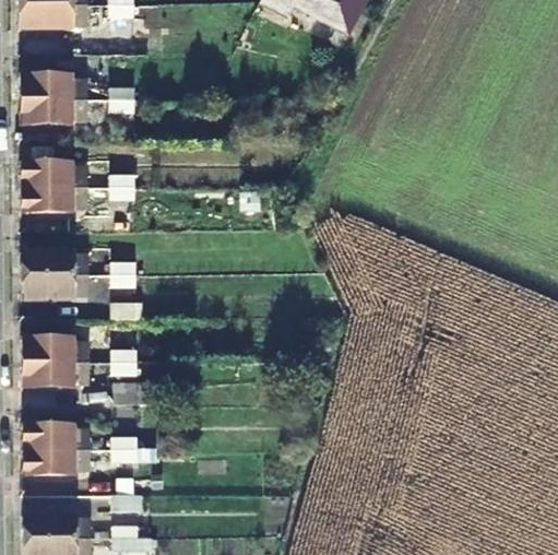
[(264,0),(292,14),(298,3),(344,26),(345,25),(354,22),(355,24),(367,0),(264,0)]
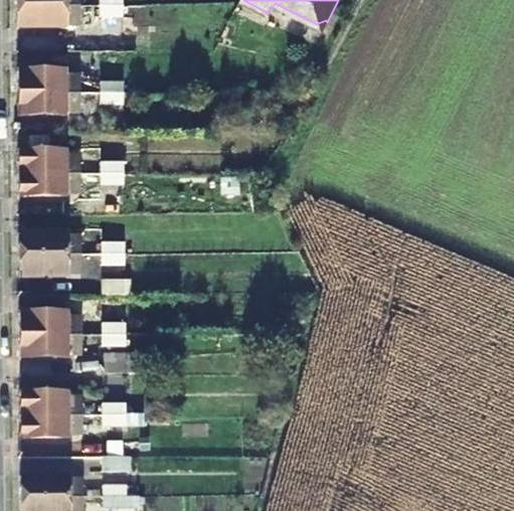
[(79,22),(79,2),(19,2),(19,25),(65,26),(65,22),(79,22)]
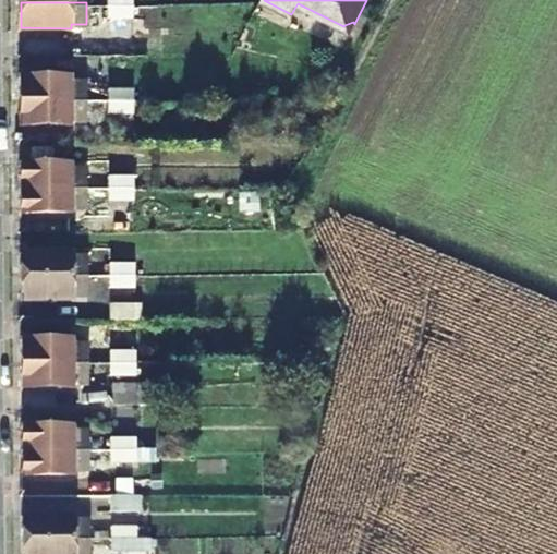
[(134,3),(108,3),(108,15),(134,15),(134,3)]
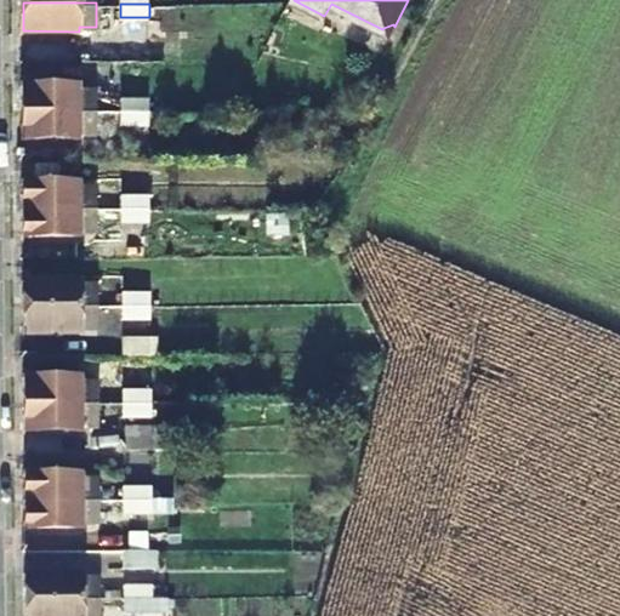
[(154,62),(188,62),(188,43),(154,43),(154,62)]
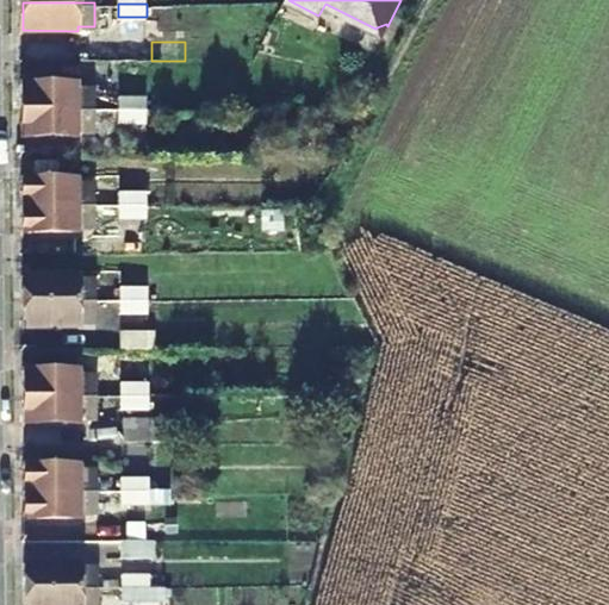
[(23,111),(95,110),(95,85),(78,85),(78,81),(23,80),(23,111)]
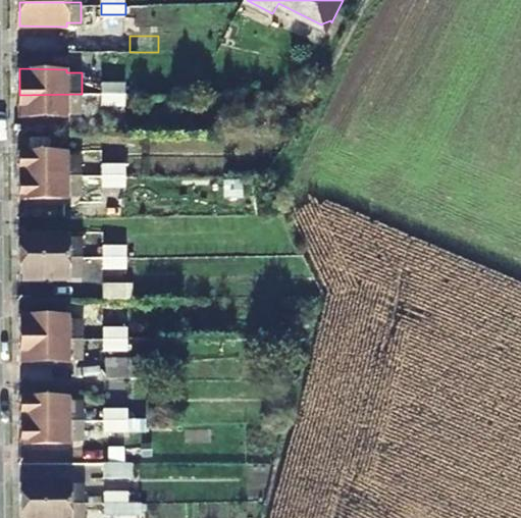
[(125,94),(125,82),(101,82),(101,94),(125,94)]
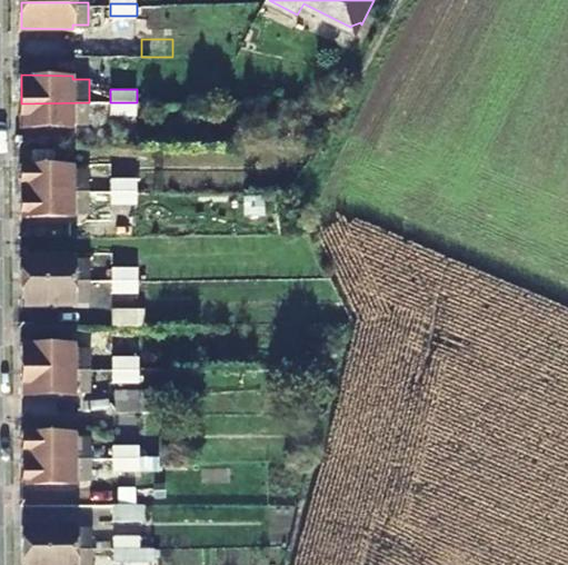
[(89,122),(89,102),(21,103),(21,127),(72,126),(73,122),(89,122)]
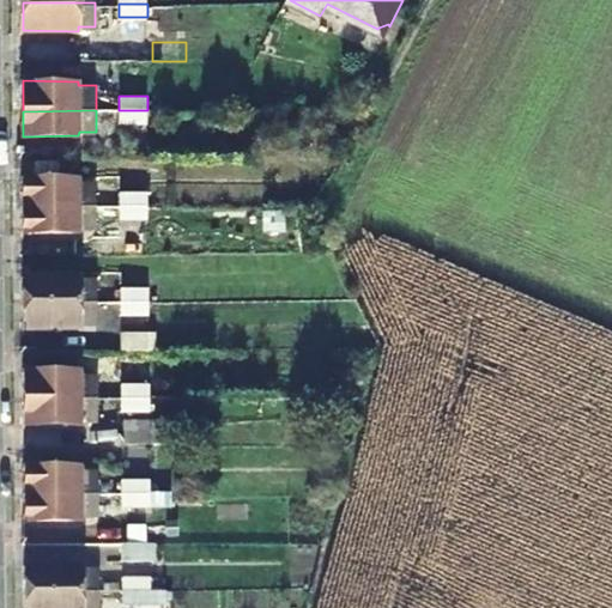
[(119,122),(147,122),(147,110),(119,110),(119,122)]
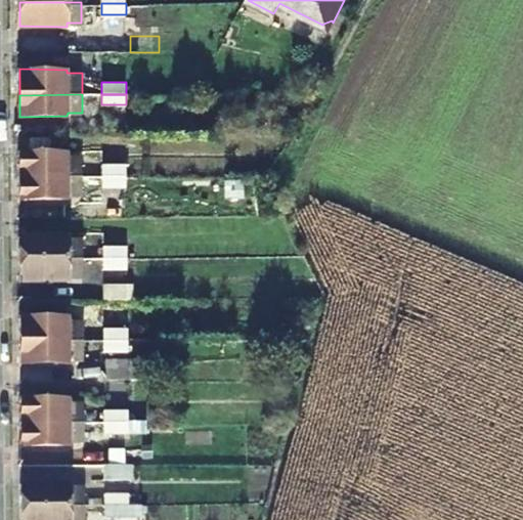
[(20,176),(83,176),(83,157),(68,157),(68,153),(20,152),(20,176)]
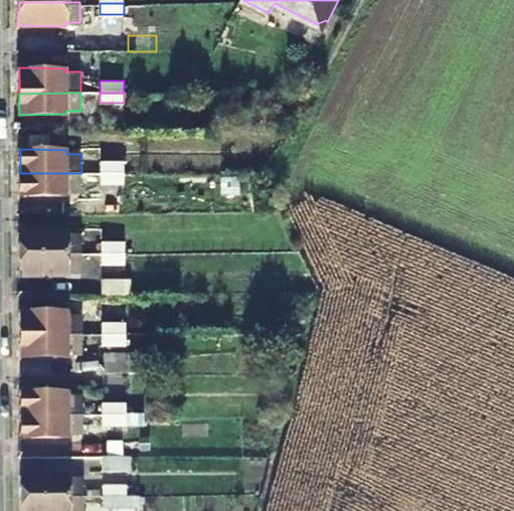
[(125,174),(125,162),(101,162),(101,174),(125,174)]
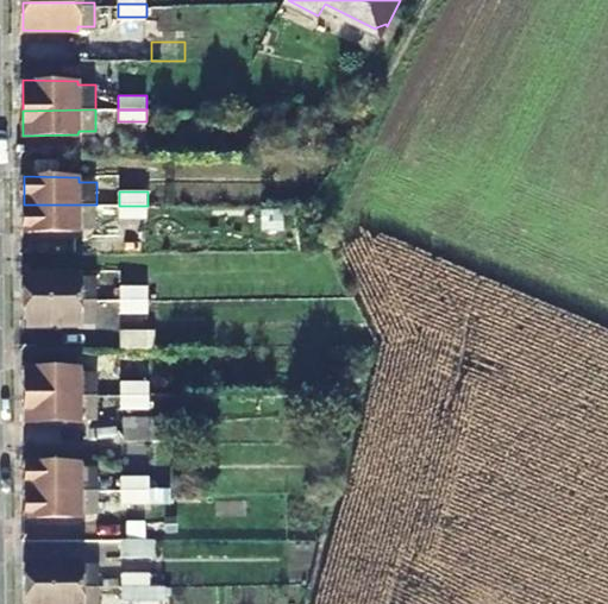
[(96,226),(96,205),(24,205),(24,230),(79,230),(79,226),(96,226)]
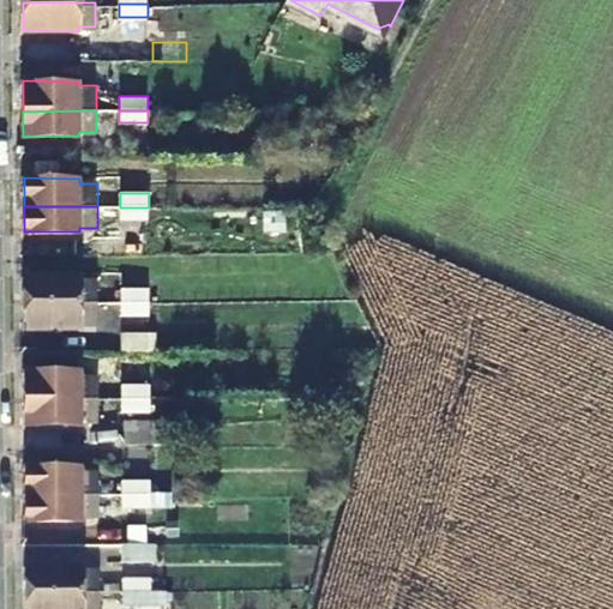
[(119,219),(149,219),(149,207),(120,207),(119,219)]
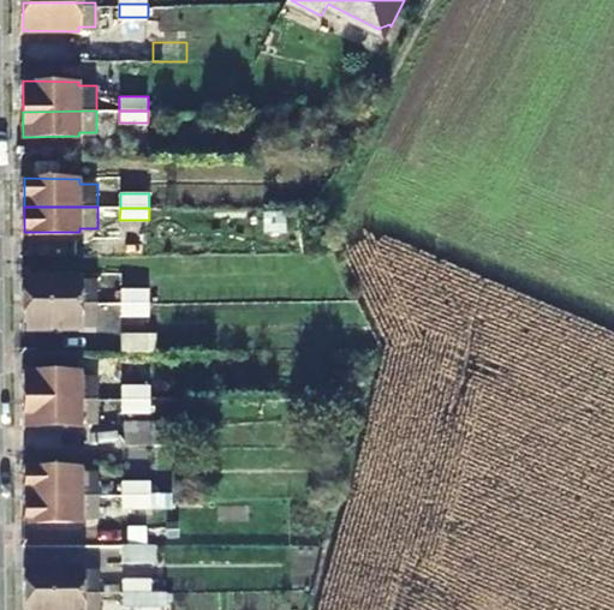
[(24,303),(97,301),(97,279),(81,279),(81,275),(24,274),(24,303)]
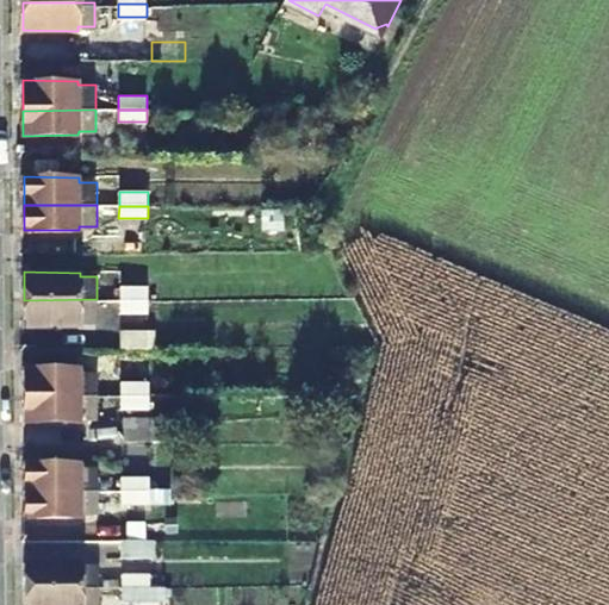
[(148,299),(148,285),(119,285),(119,299),(148,299)]
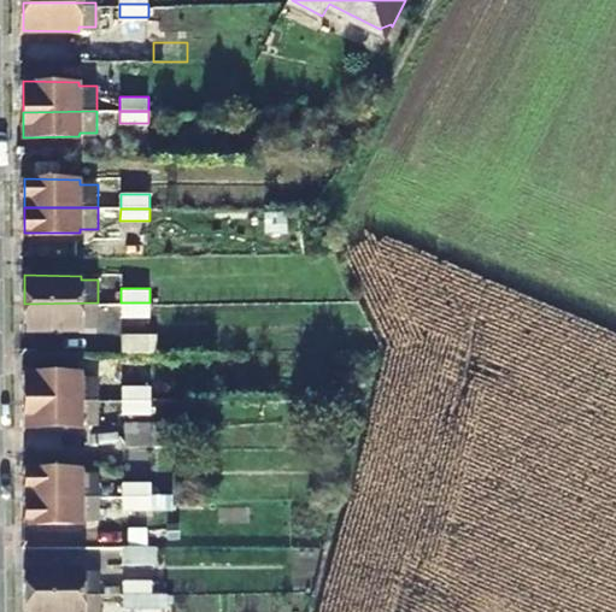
[(98,325),(98,302),(24,304),(24,331),(81,330),(81,325),(98,325)]
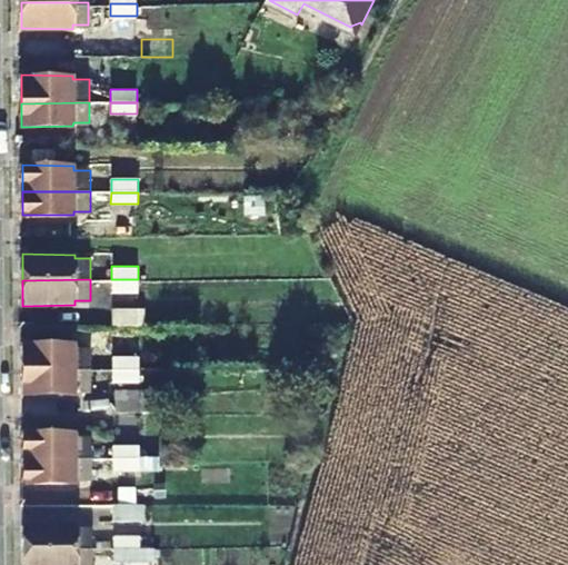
[(111,293),(138,291),(138,279),(111,279),(111,293)]
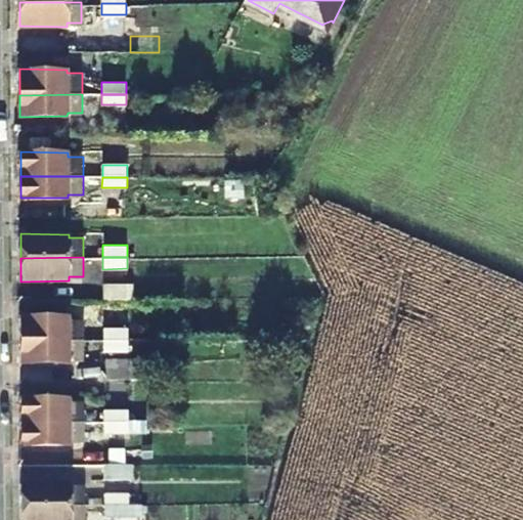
[(103,299),(132,298),(132,284),(103,284),(103,299)]
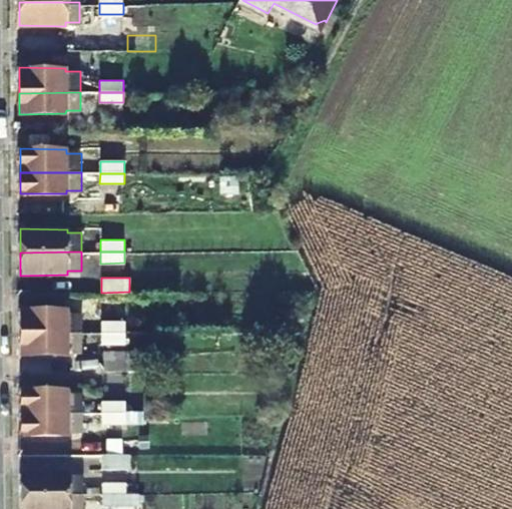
[(101,293),(101,307),(129,307),(129,292),(101,293)]
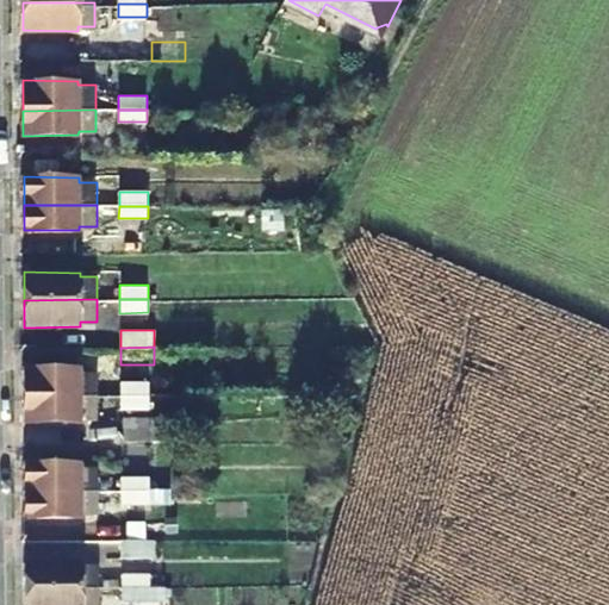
[(25,397),(97,397),(97,372),(80,372),(80,368),(25,368),(25,397)]
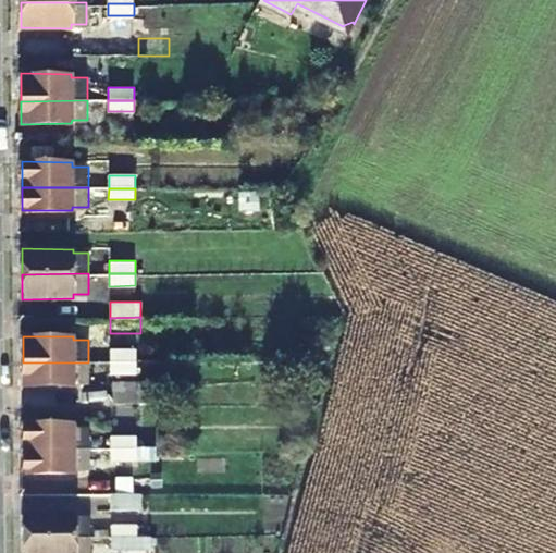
[(110,361),(135,361),(135,349),(110,348),(110,361)]
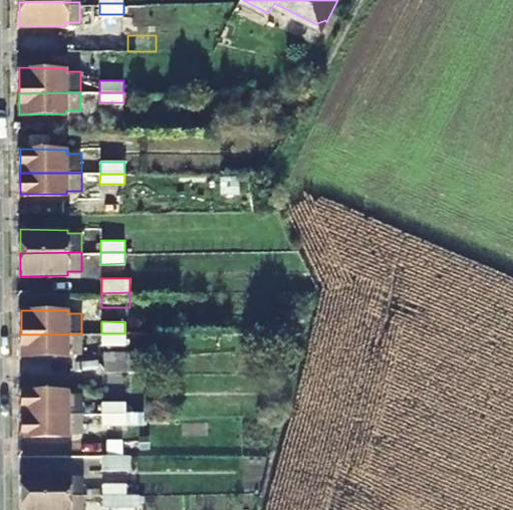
[(101,333),(101,344),(124,344),(124,333),(101,333)]
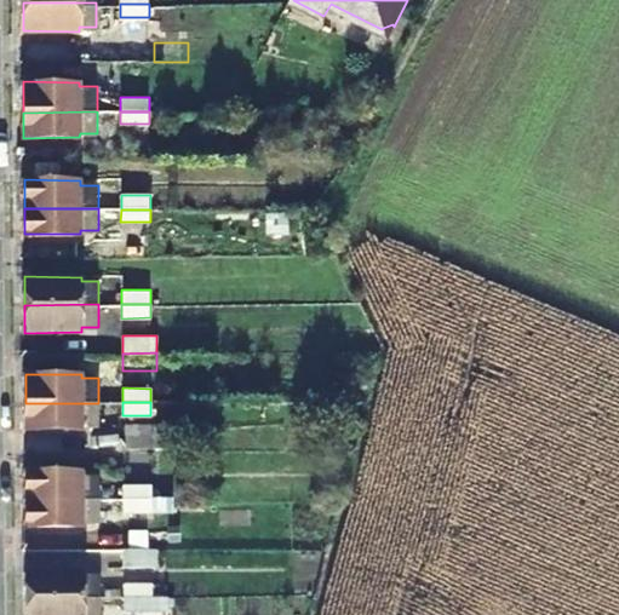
[(98,425),(98,403),(26,403),(26,430),(82,430),(82,425),(98,425)]
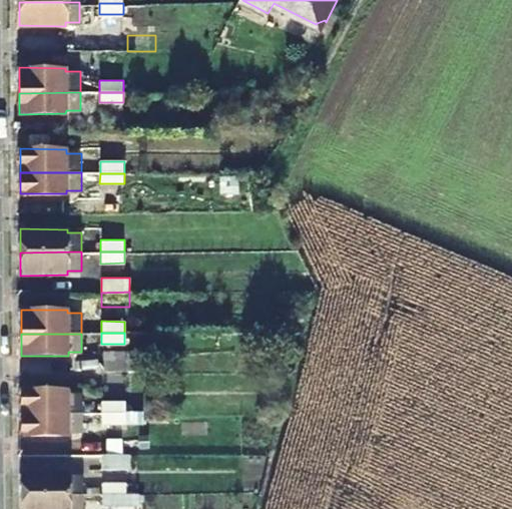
[(135,368),(135,350),(102,351),(103,369),(135,368)]
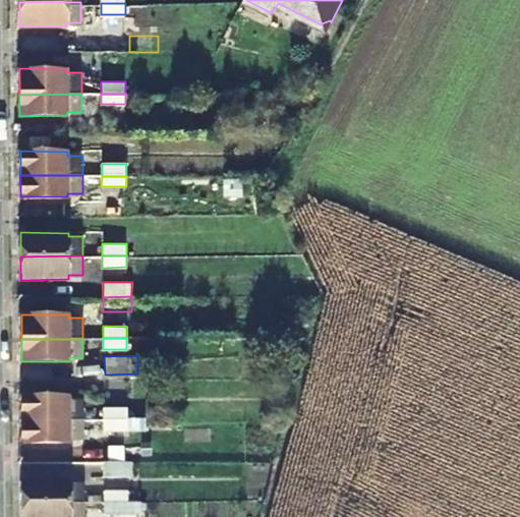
[(22,418),(82,419),(82,400),(69,400),(68,396),(22,396),(22,418)]
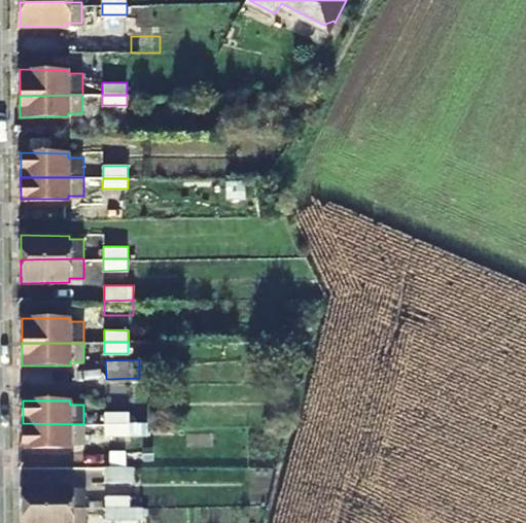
[(104,414),(104,424),(115,424),(118,414),(104,414)]
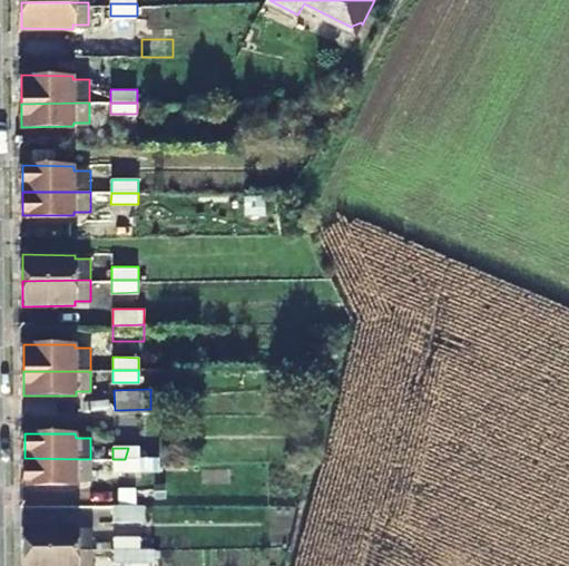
[(90,481),(90,459),(25,458),(25,485),(76,485),(76,481),(90,481)]
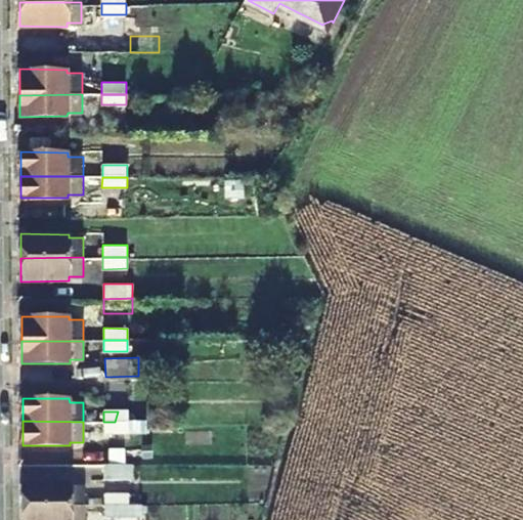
[(115,422),(103,422),(103,434),(112,434),(115,422)]
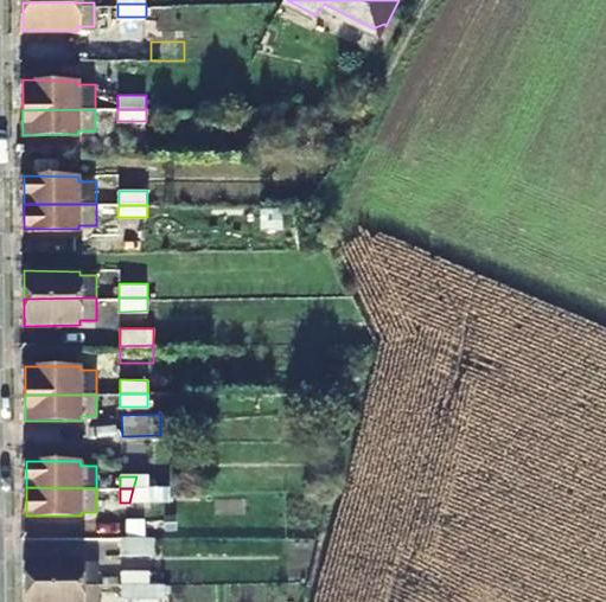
[(27,586),(97,586),(97,563),(81,564),(81,559),(26,558),(27,586)]
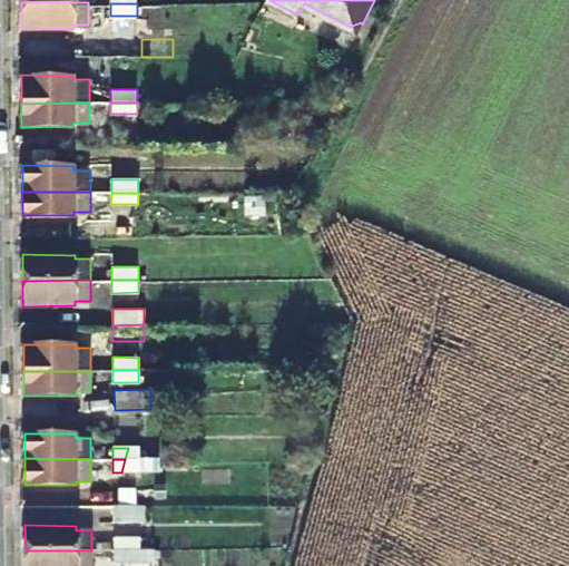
[(114,535),(114,558),(154,558),(154,547),(140,547),(140,535),(114,535)]
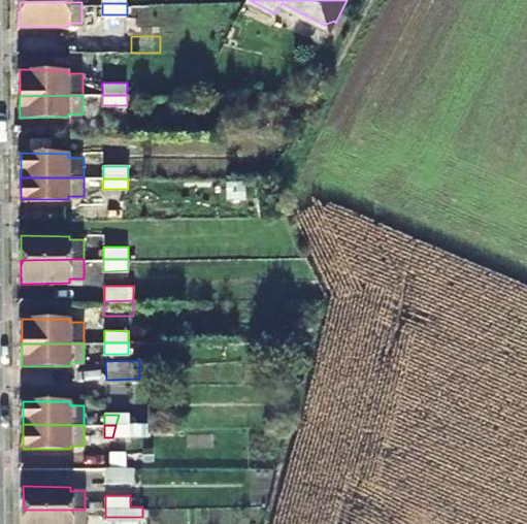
[(85,523),(85,510),(24,510),(23,523),(85,523)]
